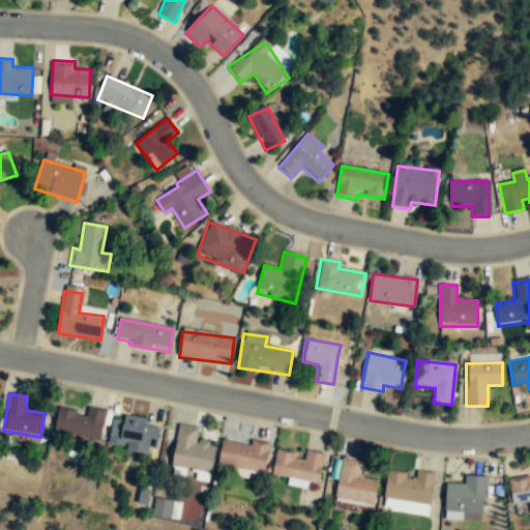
[(53,434),(100,441),(106,412),(86,409),(85,413),(57,409),(53,434)]
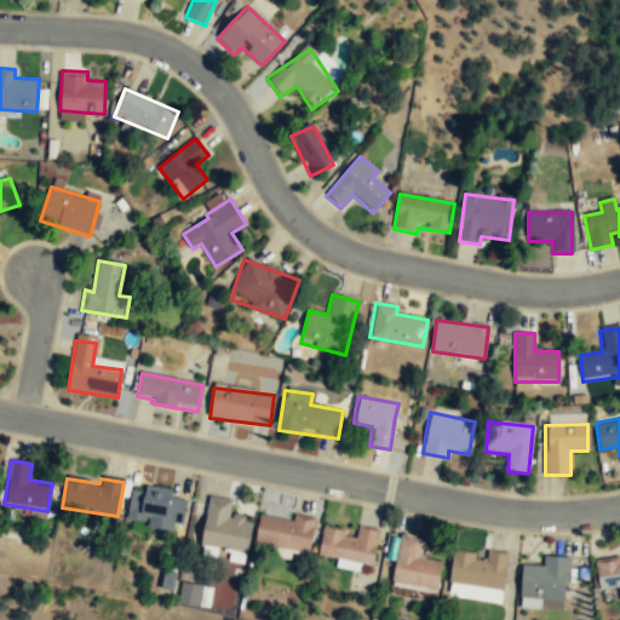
[(127,517),(183,524),(187,497),(132,489),(127,517)]
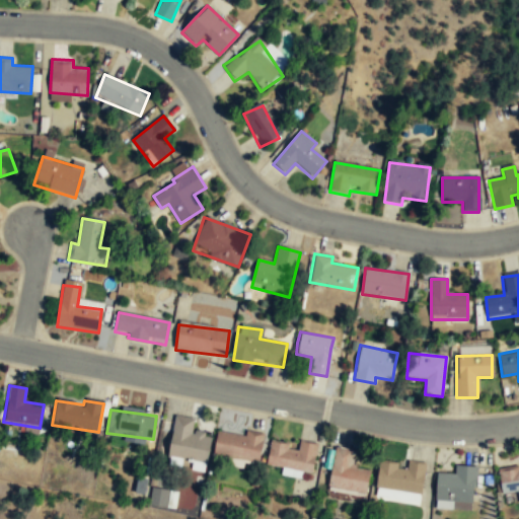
[(173,418),(167,460),(207,465),(211,435),(192,433),(193,420),(173,418)]
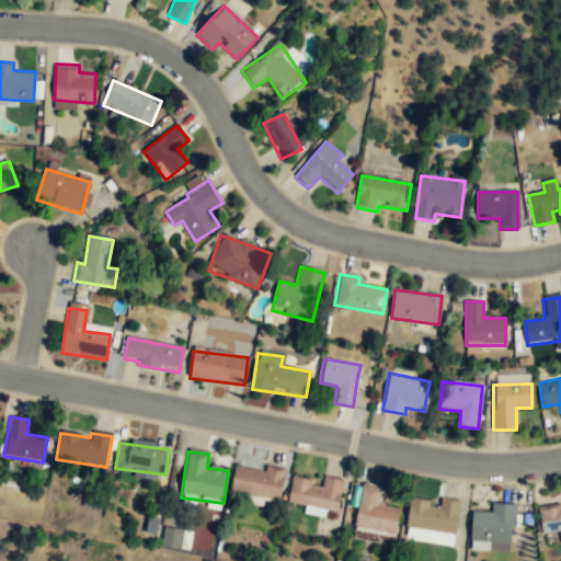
[(230,492),(278,502),(285,469),(267,466),(265,472),(235,467),(230,492)]
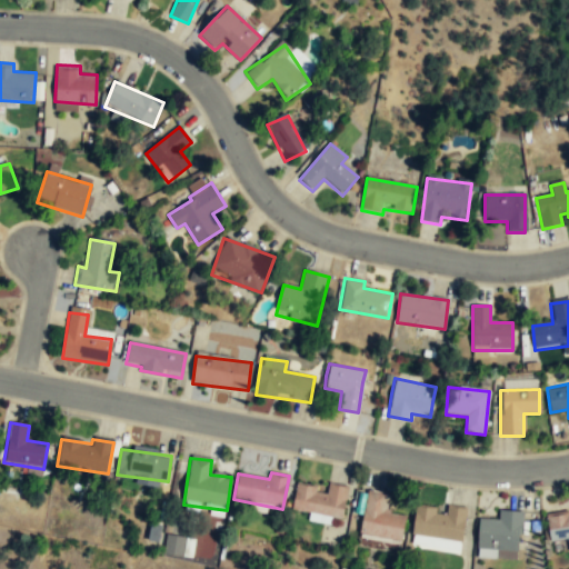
[(342,519),(347,488),(327,486),(327,491),(296,487),(292,511),(342,519)]
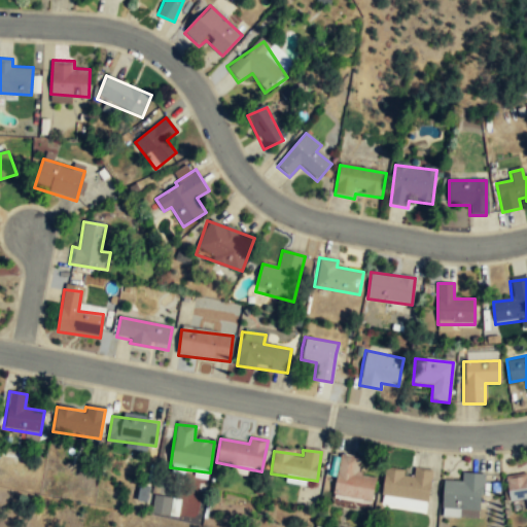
[(334,497),(375,503),(376,495),(425,503),(429,476),(384,468),(382,480),(357,476),(359,459),(340,456),(334,497)]
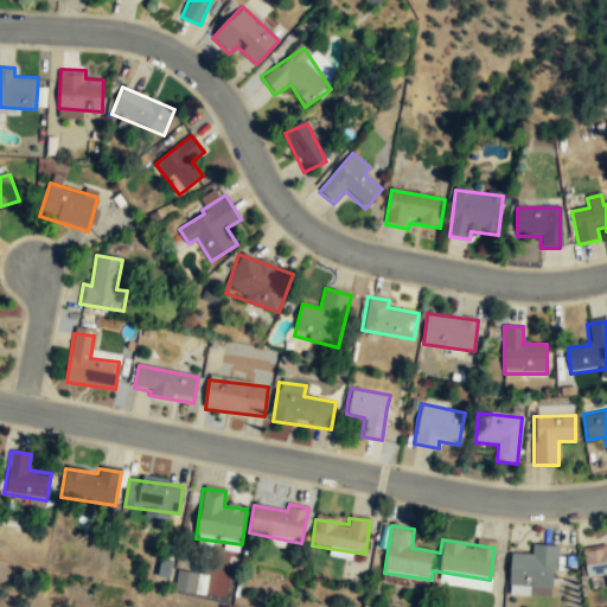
[(553,548),(532,547),(531,556),(510,555),(509,590),(553,590),(553,548)]
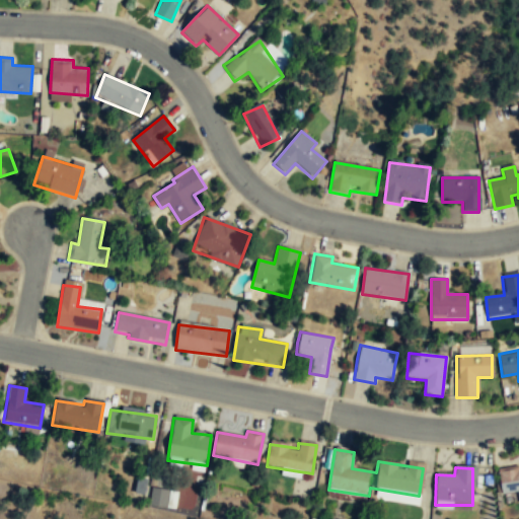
[(518,492),(518,467),(496,471),(499,498),(518,496),(518,493),(518,492)]
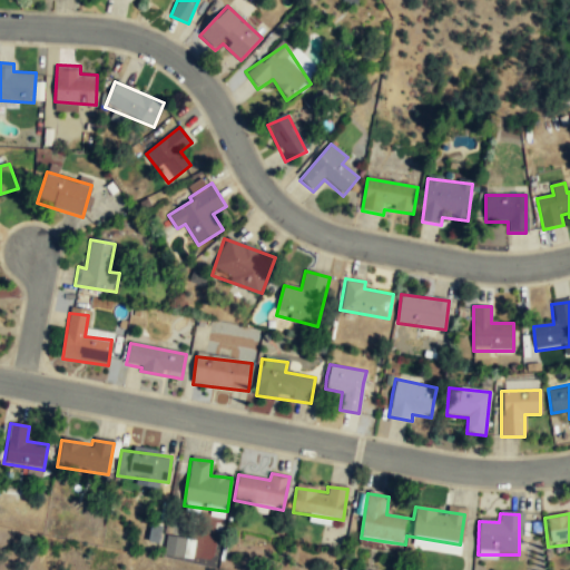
[(164,554),(192,558),(194,539),(166,534),(164,554)]
